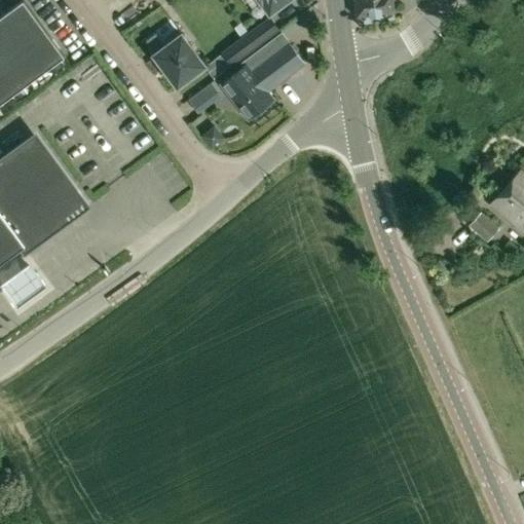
[(258,0),(269,14),(288,0),(258,0)]
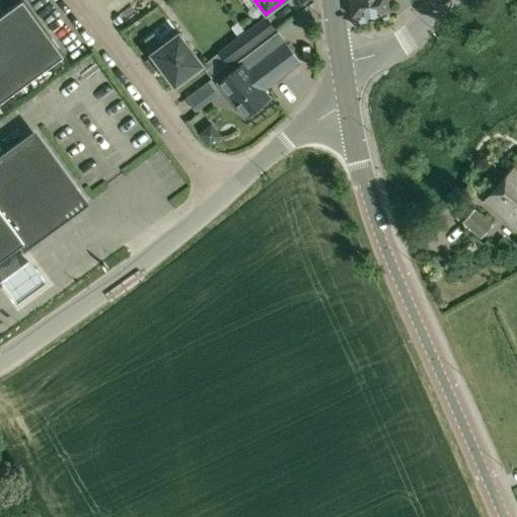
[(386,3),(385,0),(347,0),(350,20),(352,20),(386,16),(387,16),(386,3)]
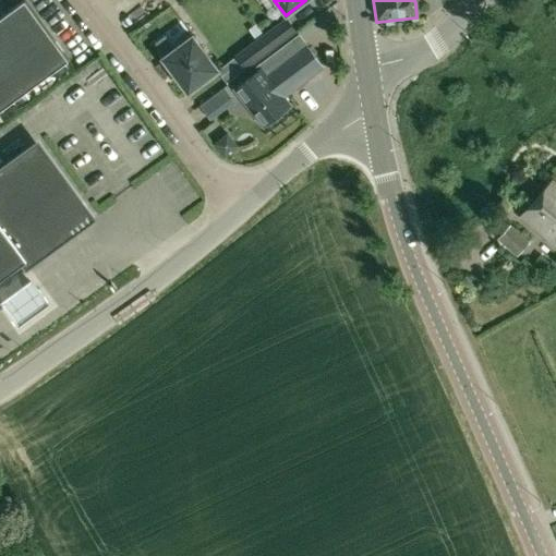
[(0,57),(26,93),(69,62),(24,2),(0,20),(0,57)]
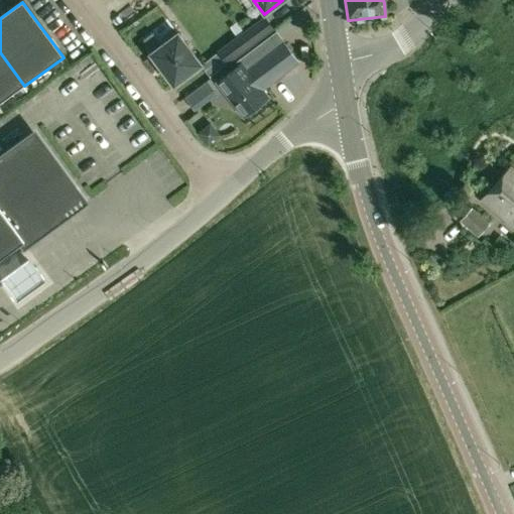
[(264,18),(243,34),(252,47),(274,31),(264,18)]
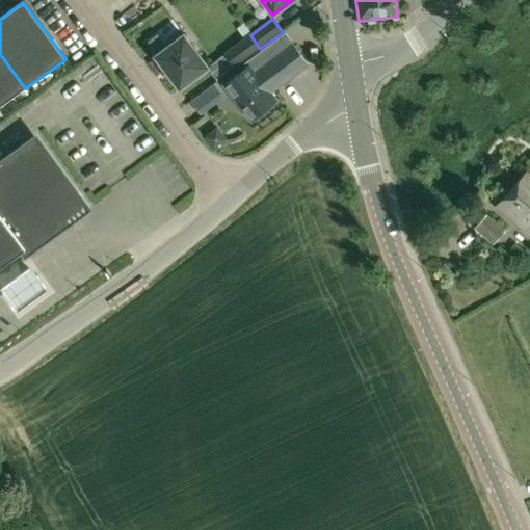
[(254,71),(249,65),(222,86),(231,98),(249,121),(274,102),(269,96),(308,65),(283,33),(253,56),(259,67),(254,71)]
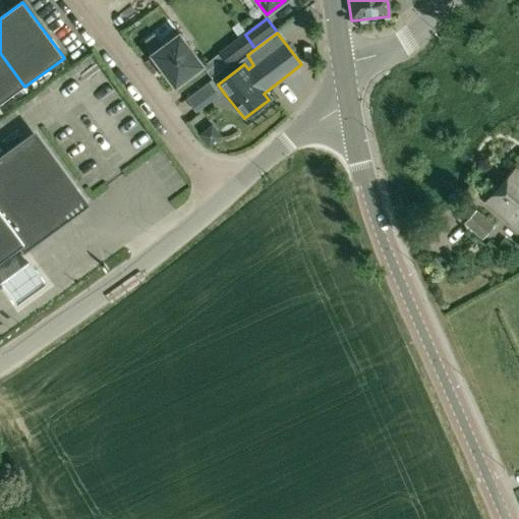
[(254,48),(245,35),(219,54),(229,67),(254,48)]
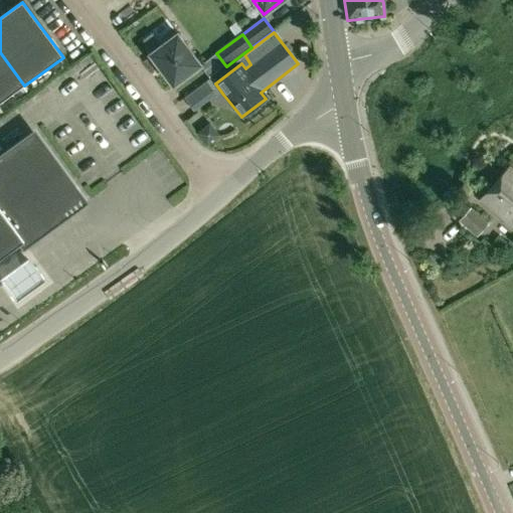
[(177,35),(150,55),(173,86),(199,65),(177,35)]
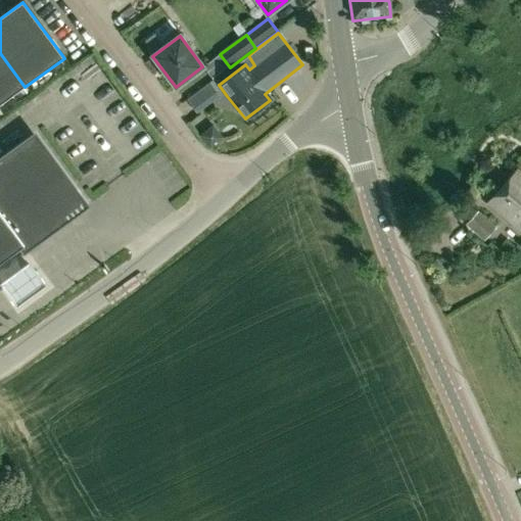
[(0,105),(25,87),(0,53),(0,105)]
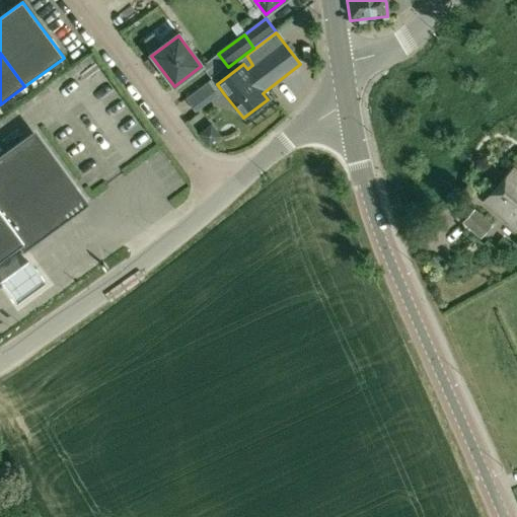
[(183,101),(192,111),(214,94),(206,84),(183,101)]
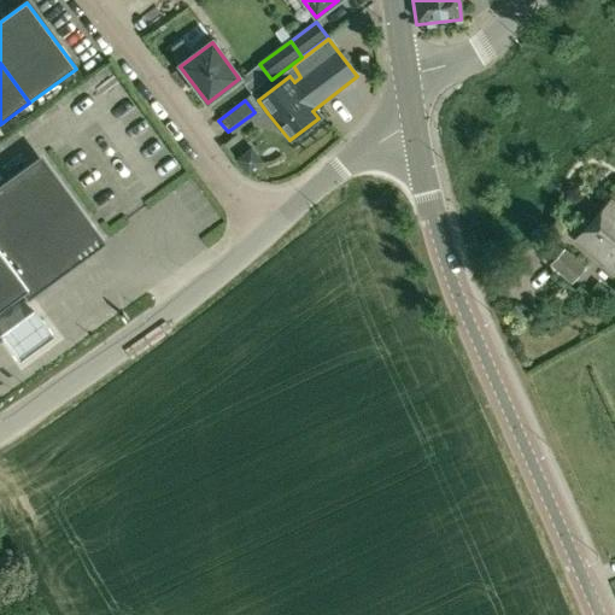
[(0,309),(27,291),(29,293),(99,242),(40,163),(0,192),(0,309)]
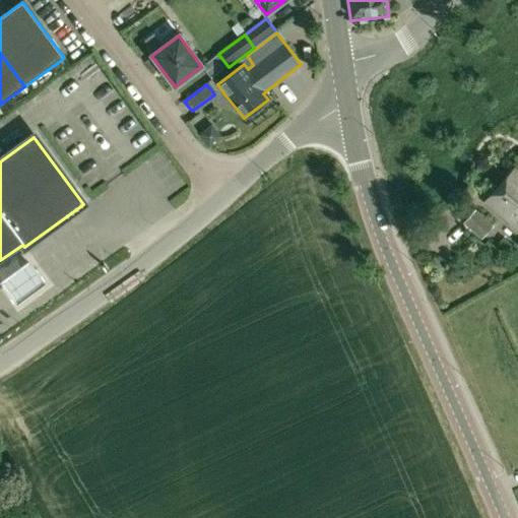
[(517,175),(513,171),(484,204),(517,232),(517,175)]
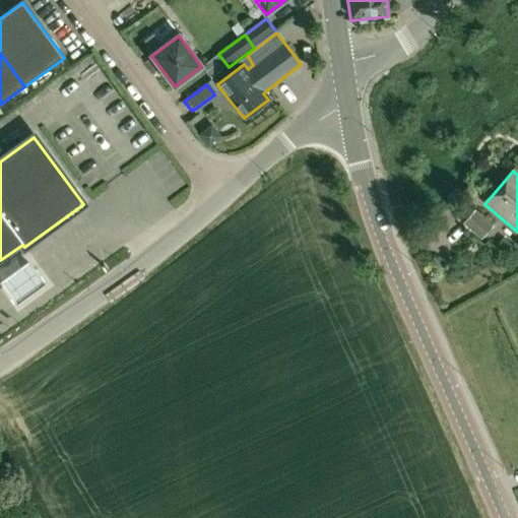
[(464,225),(480,240),(491,228),(474,213),(464,225)]
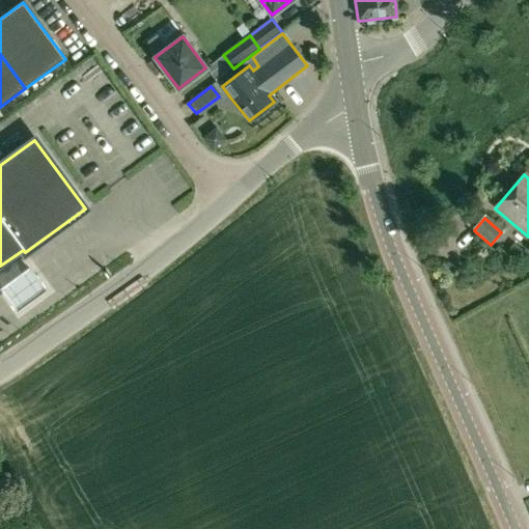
[(43,287),(28,267),(0,286),(15,307),(43,287)]
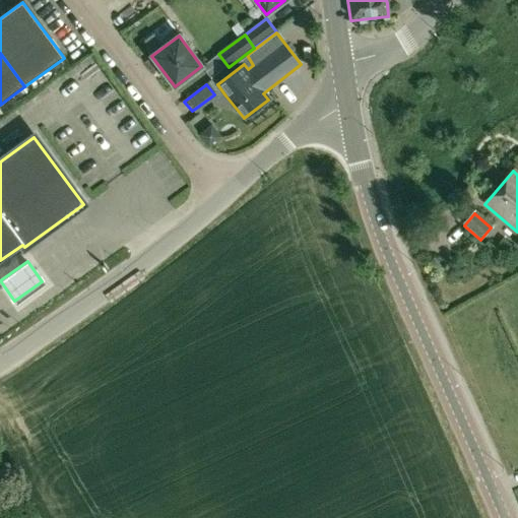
All buildings are outlined.
